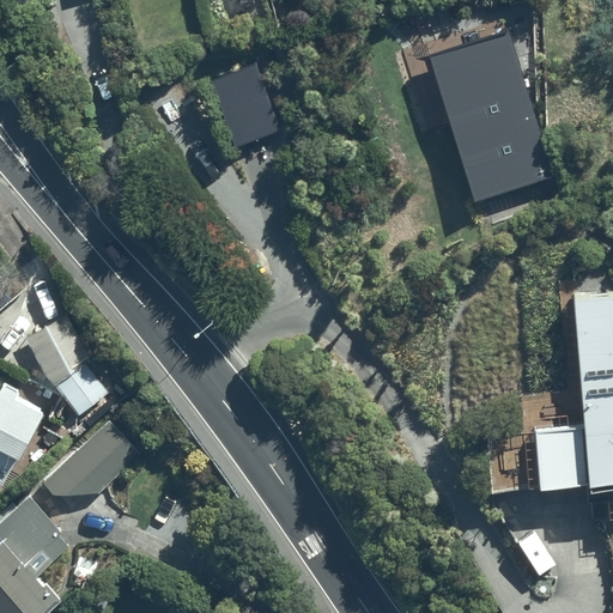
[(550,170),(504,29),(429,53),(474,194),(550,170)]
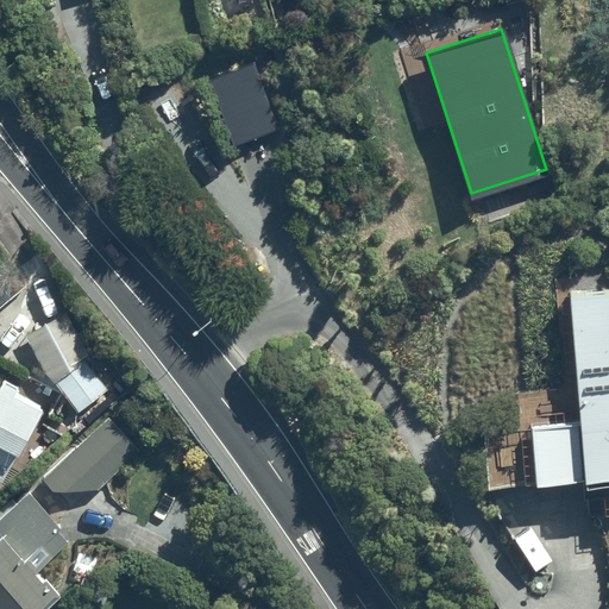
[(253,61),(211,76),(234,143),(278,127),(253,61)]
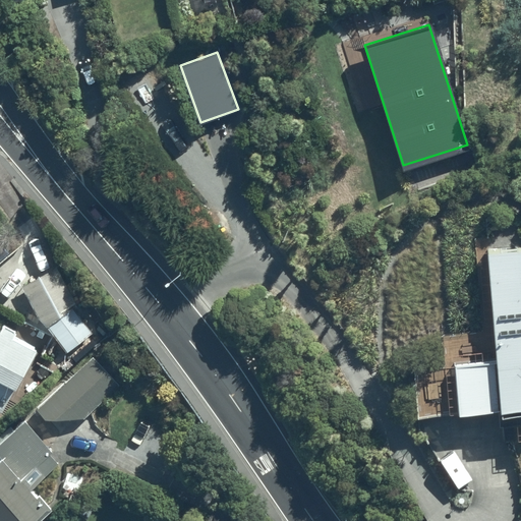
[(413,359),(418,413),(502,406),(505,430),(520,428),(520,222),(480,226),(488,323),(443,327),(445,357),(413,359)]
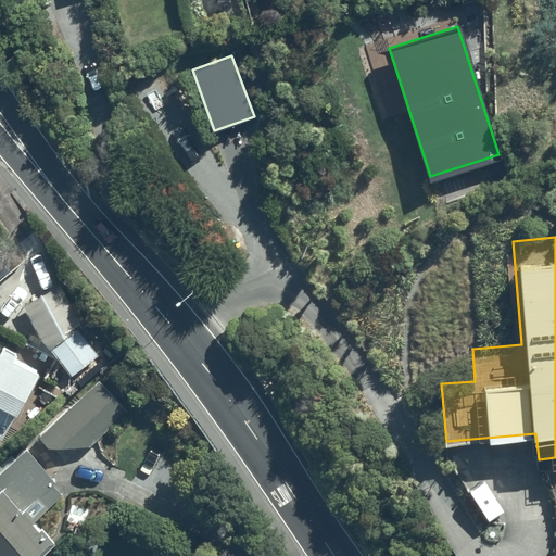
[(0,273),(11,264),(0,251),(0,273)]
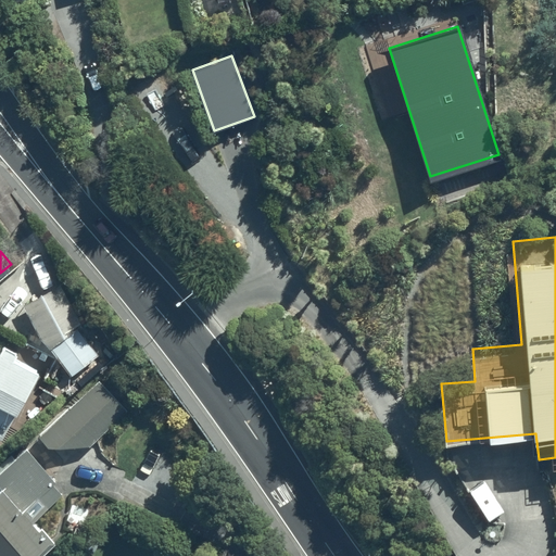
[(58,279),(25,302),(58,354),(43,378),(57,386),(63,381),(74,392),(91,377),(86,371),(103,359),(78,325),(91,317),(78,299),(73,303),(58,279)]
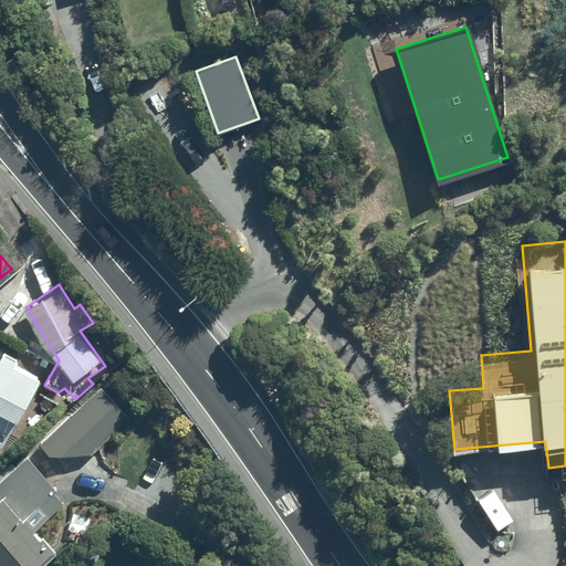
[(0,446),(0,447),(14,417),(21,420),(42,377),(14,363),(18,356),(2,348),(0,352),(0,446)]
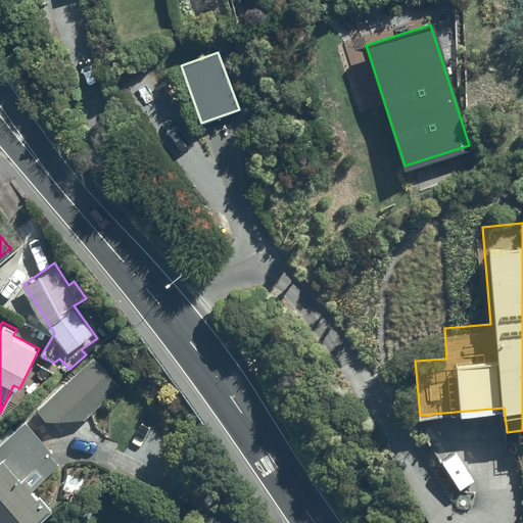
[(94,357),(42,408),(52,418),(92,419),(123,385),(94,357)]
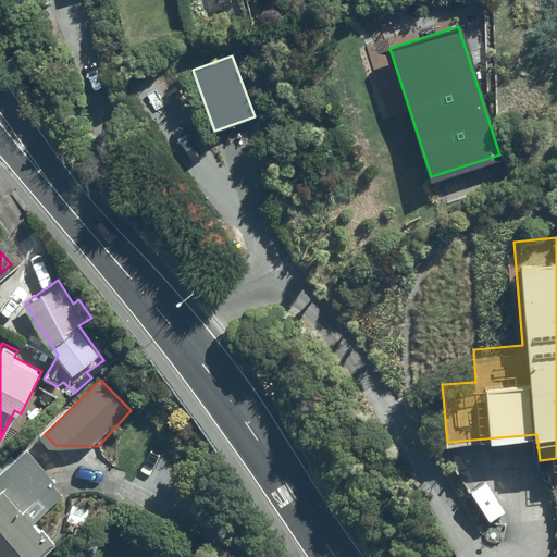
[(59,482),(19,436),(0,453),(0,470),(4,475),(0,479),(0,541),(13,556),(21,556),(54,528),(34,504),(59,482)]
